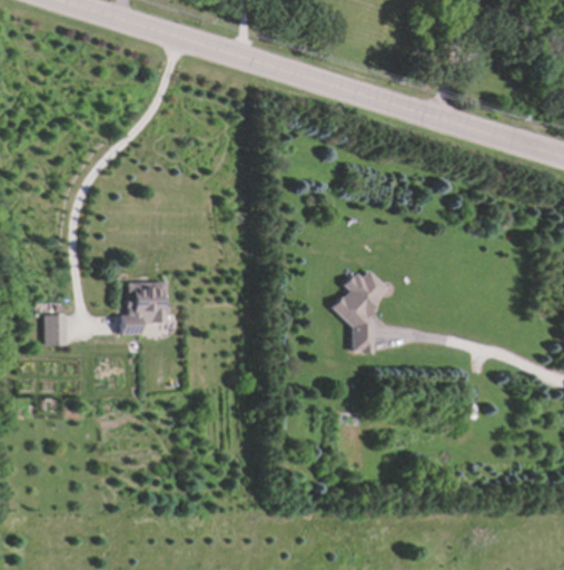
[(554,69),(543,19),(553,17),(563,62),(563,67),(554,69)]
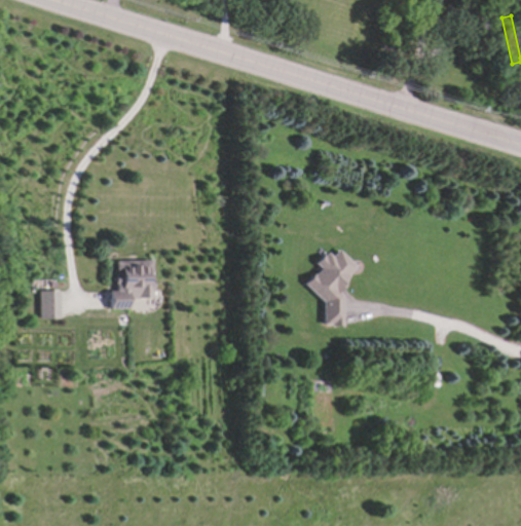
[(346,327),(345,296),(345,282),(359,267),(341,250),(334,257),(329,252),(318,264),(323,269),(306,285),(326,303),(326,327),(346,327)]
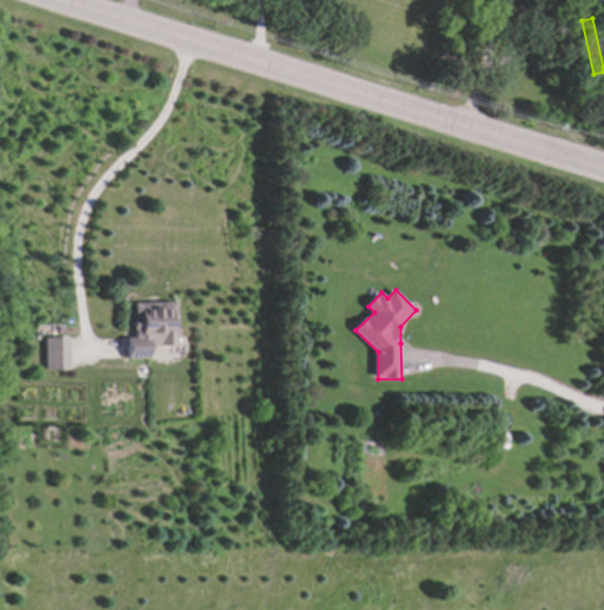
[(144,309),(172,309),(172,323),(179,323),(179,334),(151,334),(150,356),(130,356),(130,337),(138,337),(138,327),(136,325),(137,321),(138,319),(144,319),(144,309)]
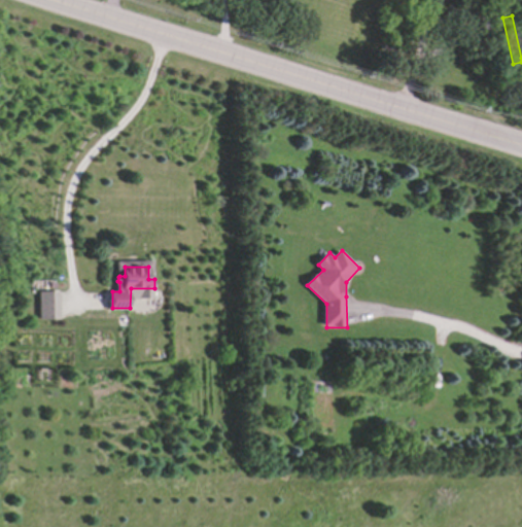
[(40,291),(58,291),(59,320),(41,321),(40,291)]
